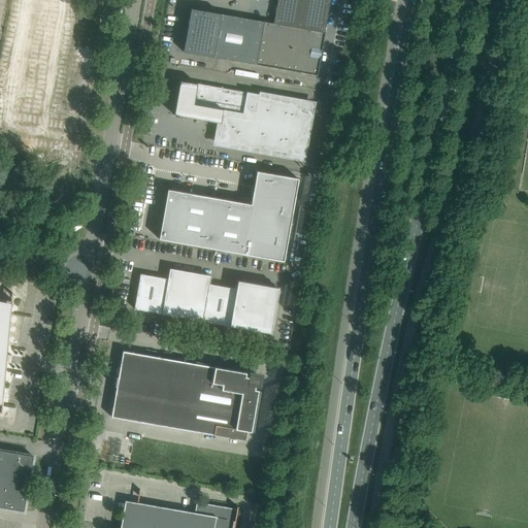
[(61,94),(75,0),(14,0),(0,97),(0,132),(40,138),(47,92),(61,94)]
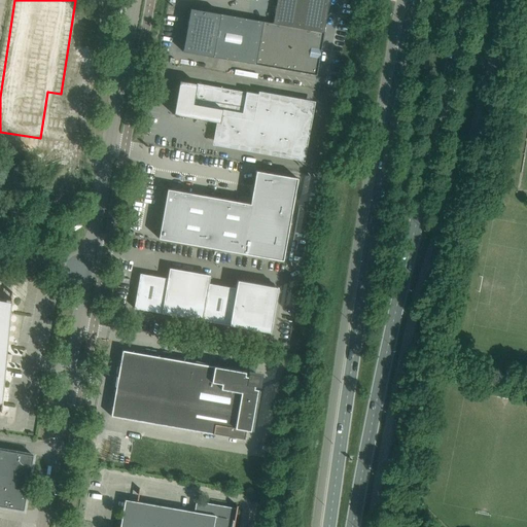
[(182,51),(197,54),(316,75),(329,0),(276,0),(273,24),(204,10),(190,8),(182,51)]
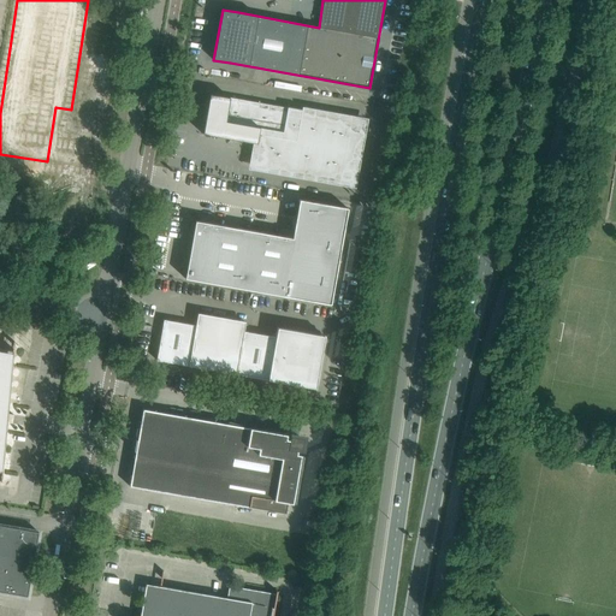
[(353,183),(363,122),(301,112),(302,110),(288,107),(230,98),(209,94),(202,134),(258,143),(253,165),(353,183)]
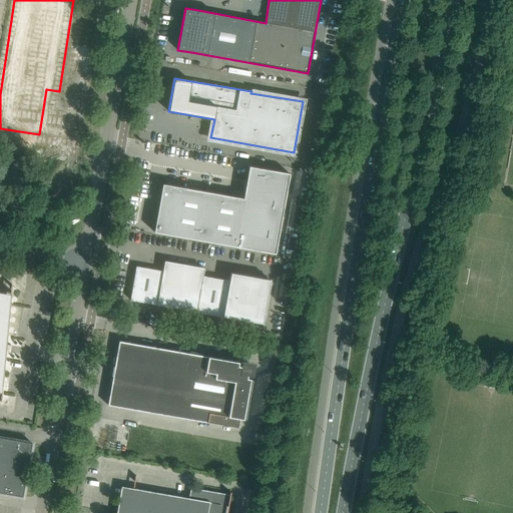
[(162,184),(153,231),(275,253),(290,173),(248,166),(243,198),(162,184)]
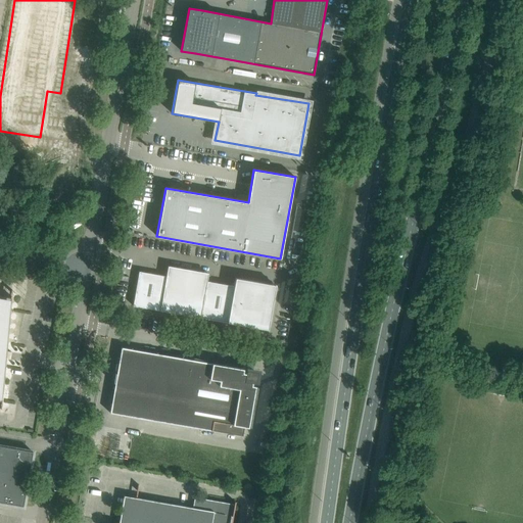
[(75,211),(74,211),(61,209),(60,218),(60,219),(73,221),(75,211)]
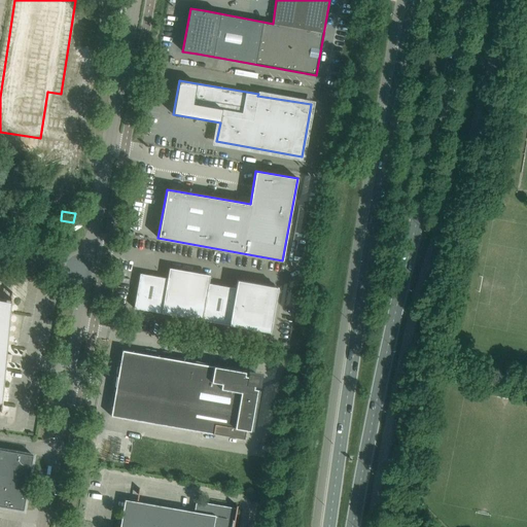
[(140,274),(139,280),(134,308),(202,320),(208,283),(210,275),(169,268),(167,278),(140,274)]
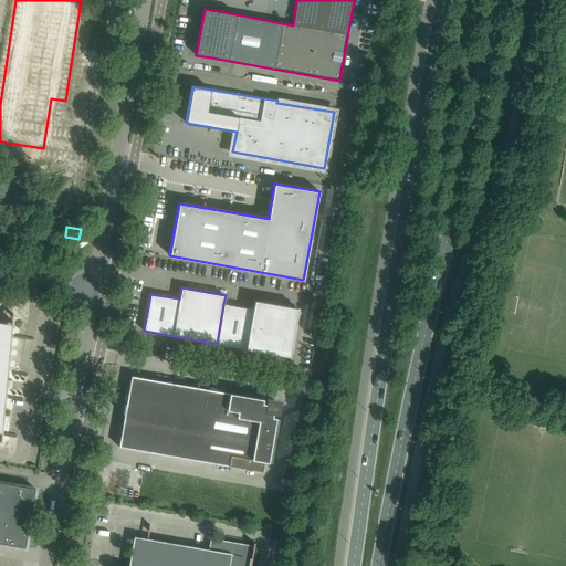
[(223,304),(217,344),(290,357),(299,308),(254,301),(253,310),(223,304)]
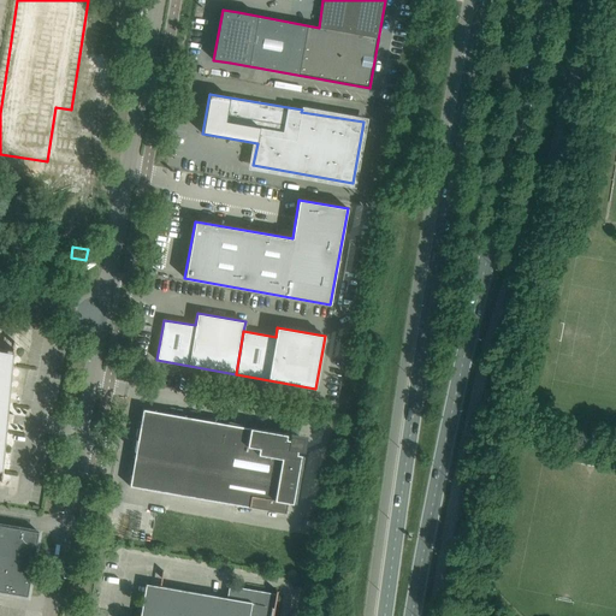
[(13,342),(12,350),(0,348),(0,472),(1,472),(0,481),(1,481),(7,422),(12,424),(13,415),(7,414),(15,342),(13,342)]
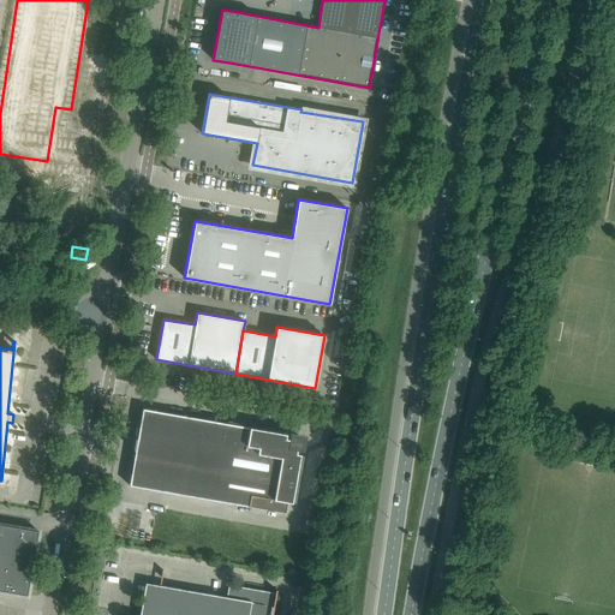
[(226,423),(143,408),(129,485),(286,513),(287,501),(292,502),(300,454),(296,453),(297,449),(302,451),(303,436),(298,436),(290,434),(288,439),(286,439),(286,434),(249,427),(230,421),(228,421),(227,421),(227,422),(227,423),(226,423)]
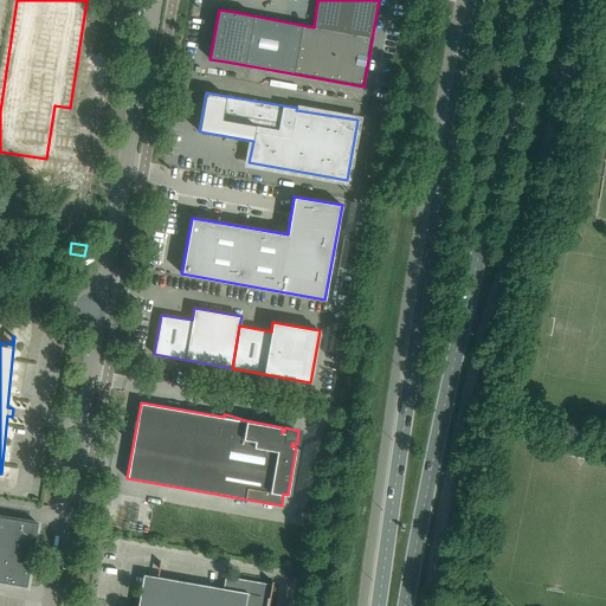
[(0,581),(26,586),(38,523),(0,516),(0,581)]
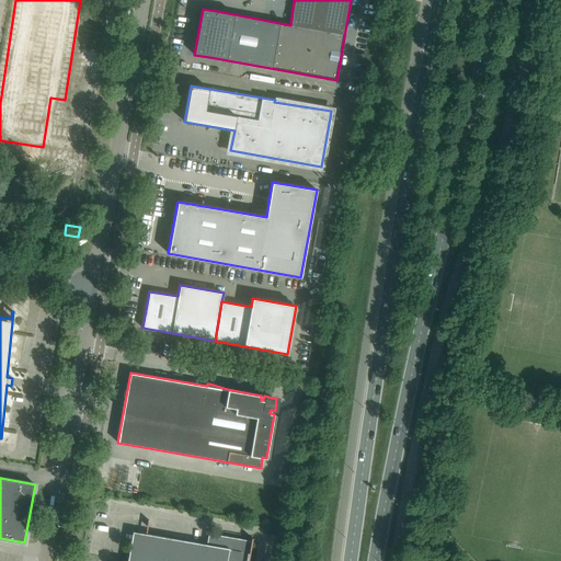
[(207,545),(146,534),(145,534),(144,544),(130,541),(127,560),(247,560),(249,553),(250,553),(252,538),(251,538),(251,540),(208,533),(207,545)]
